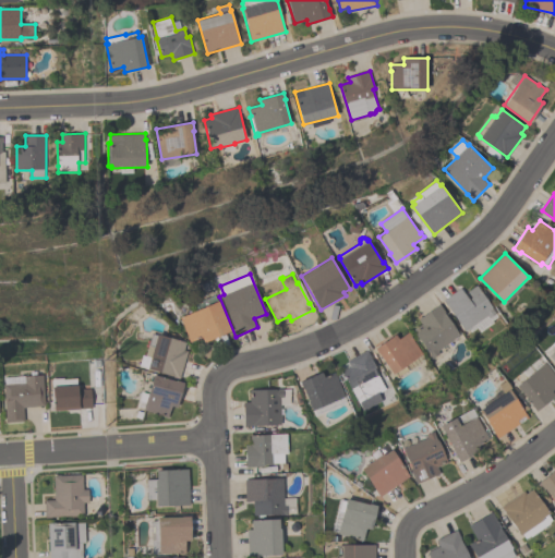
[(497,313),(491,318),(489,316),(467,331),(444,301),(461,288),(470,299),(472,296),(469,292),(478,286),(497,313)]
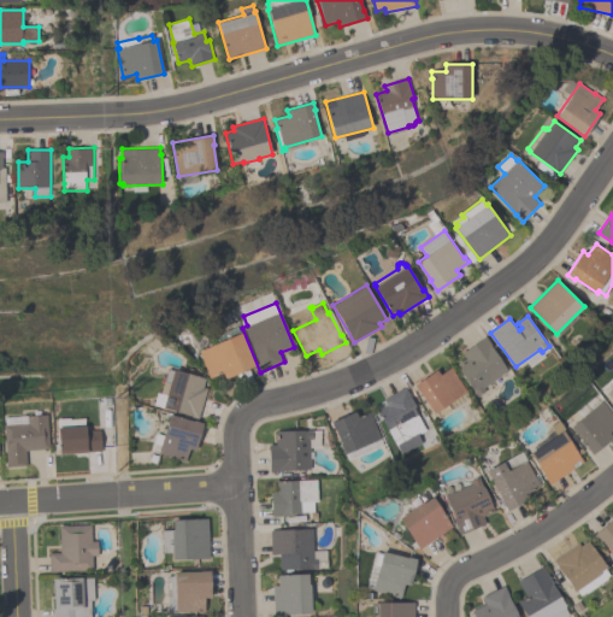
[(219,342),(216,336),(237,328),(240,334),(242,333),(255,366),(227,378),(224,372),(211,378),(199,351),(219,342)]
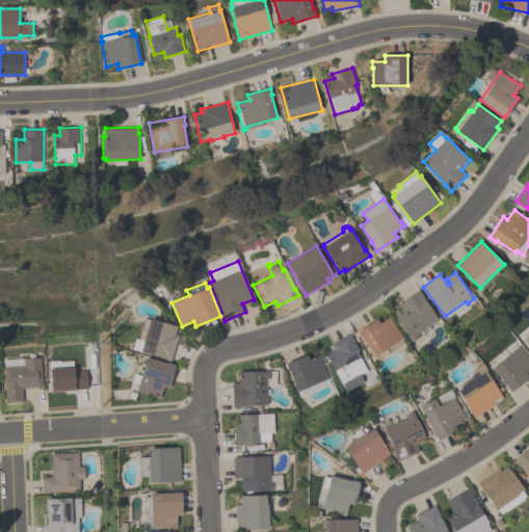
[(402,310),(399,304),(421,290),(425,296),(424,297),(440,320),(418,335),(420,338),(414,342),(395,315),(402,310)]
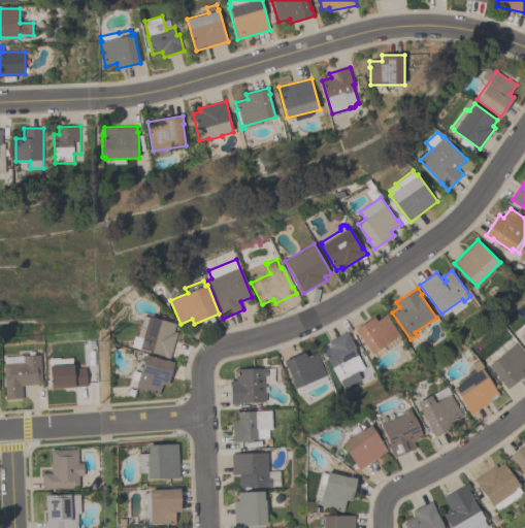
[(356,329),(374,317),(378,321),(387,315),(401,335),(384,347),(386,350),(378,356),(375,353),(372,355),(356,329)]
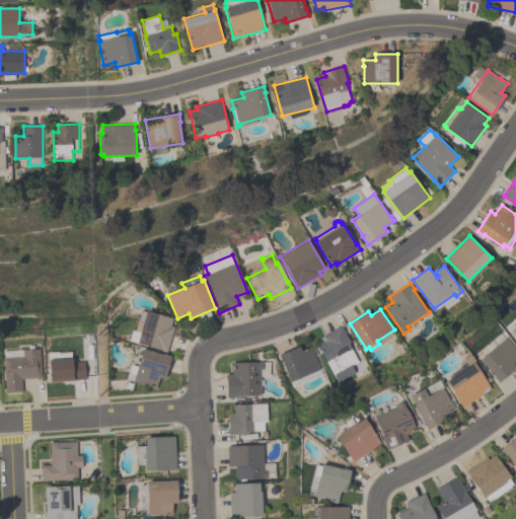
[(131,342),(134,330),(140,332),(143,320),(139,319),(141,310),(146,311),(146,310),(173,318),(171,325),(175,326),(168,352),(131,342)]
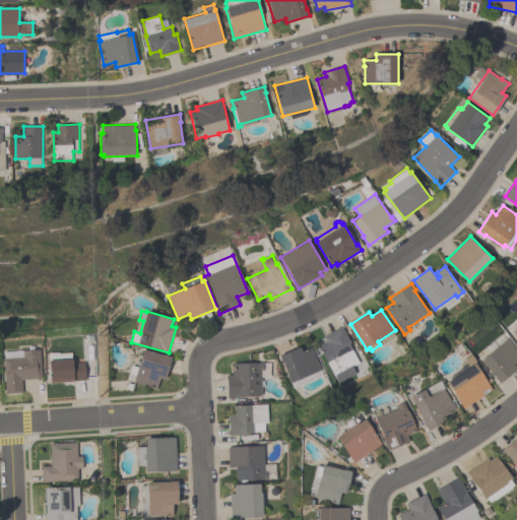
[(327,342),(324,336),(343,326),(348,336),(351,342),(350,343),(361,363),(353,367),(357,373),(339,383),(319,346),(327,342)]
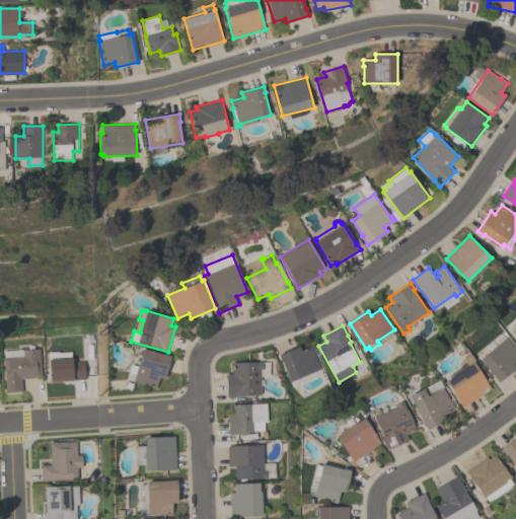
[(515,362),(513,364),(515,367),(515,369),(499,382),(481,359),(506,337),(515,348),(515,362)]
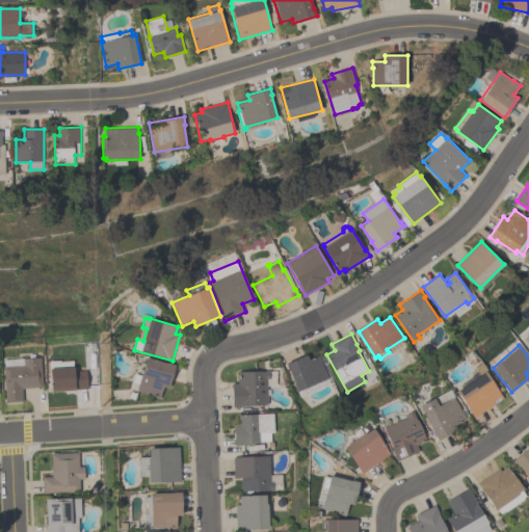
[(321,354),(324,362),(323,362),(329,377),(298,391),(286,364),(308,354),(310,360),(321,354)]
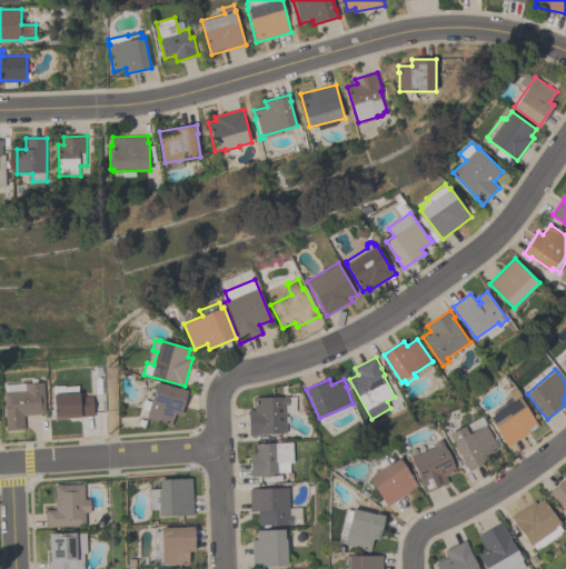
[(157,381),(188,390),(181,416),(176,413),(172,425),(147,418),(157,381)]
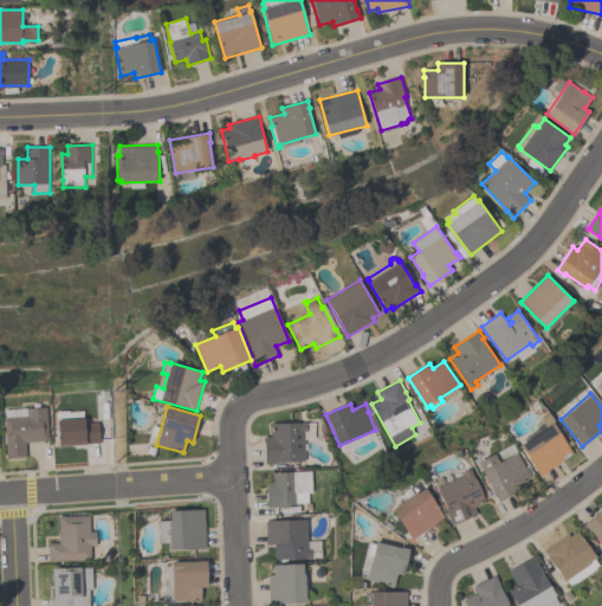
[(27,442),(28,449),(27,450),(27,458),(7,459),(5,417),(27,416),(27,408),(49,407),(50,440),(27,442)]
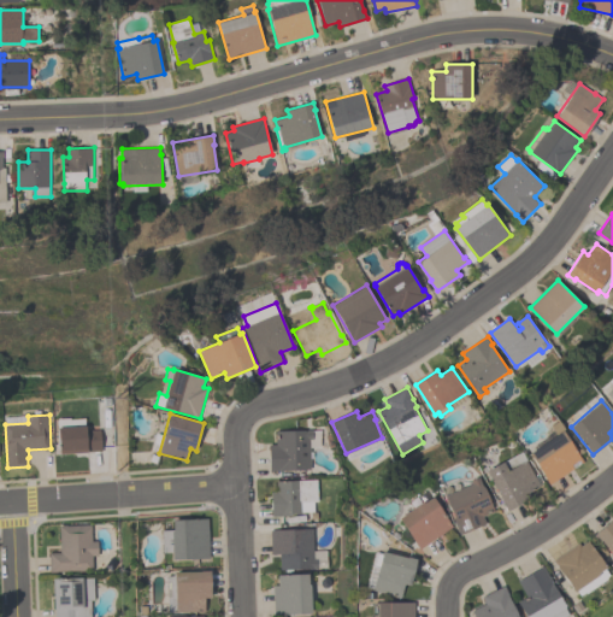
[(87,418),(87,430),(93,430),(93,429),(98,429),(98,430),(102,430),(102,451),(88,452),(88,453),(60,453),(59,419),(71,418),(71,419),(87,418)]
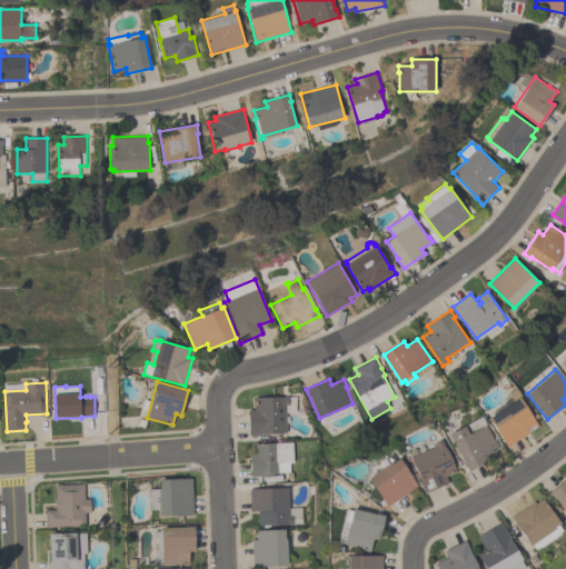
[(250,435),(249,410),(256,410),(256,397),(290,397),(297,397),(297,403),(297,412),(287,412),(287,417),(290,417),(290,422),(287,422),(288,433),(250,435)]
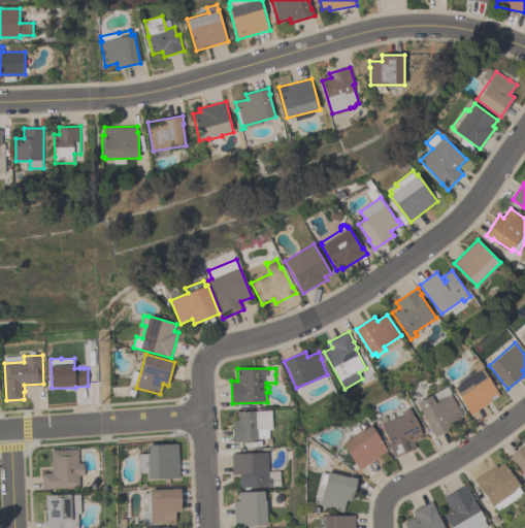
[(483,369),(499,395),(471,415),(454,388),(483,369)]
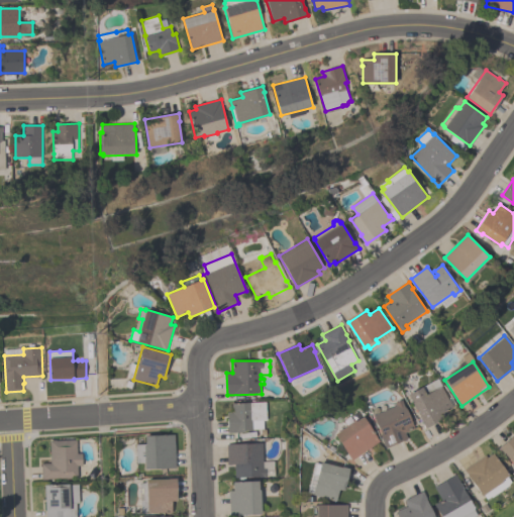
[(408,394),(437,379),(453,408),(443,413),(445,417),(426,427),(408,394)]
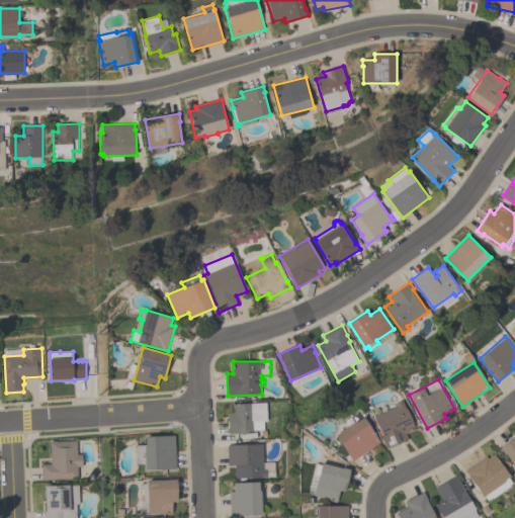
[(417,429),(407,434),(409,439),(388,449),(380,435),(382,434),(374,417),(397,406),(396,404),(403,401),(407,409),(417,429)]
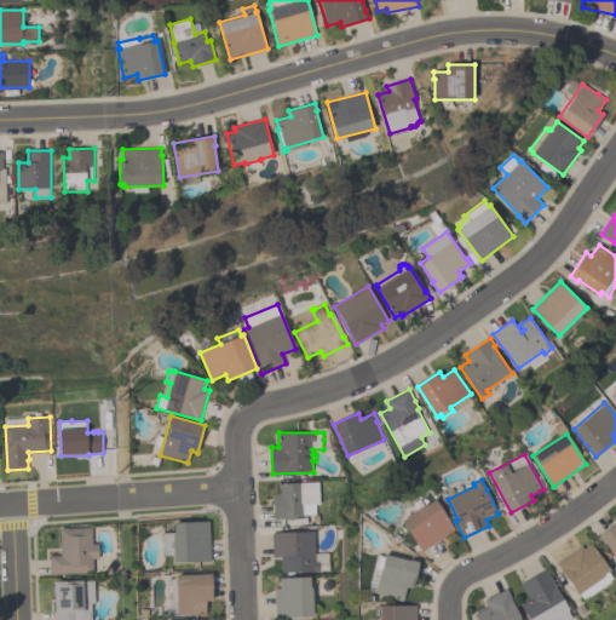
[(320,482),(321,504),(317,504),(317,515),(304,515),(304,518),(274,520),(274,493),(280,493),(280,483),(320,482)]
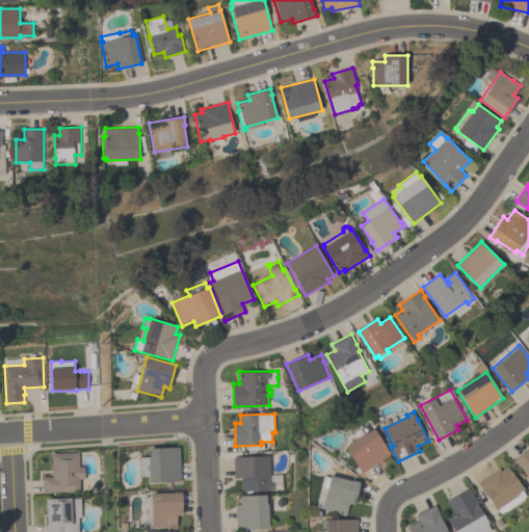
[(363,474),(344,447),(366,432),(366,433),(374,428),(392,454),(363,474)]
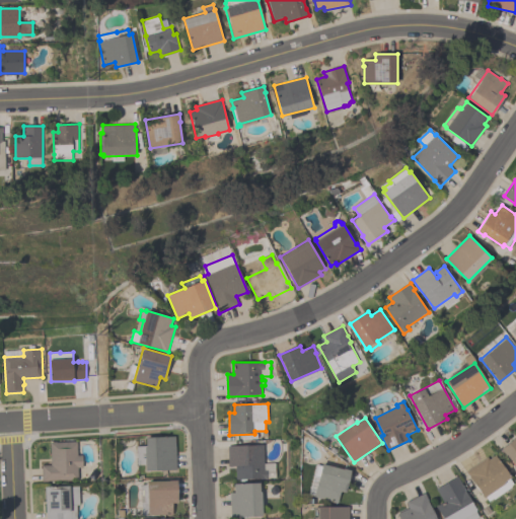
[(177,469),(146,470),(145,465),(137,465),(137,446),(146,446),(146,437),(176,436),(177,469)]
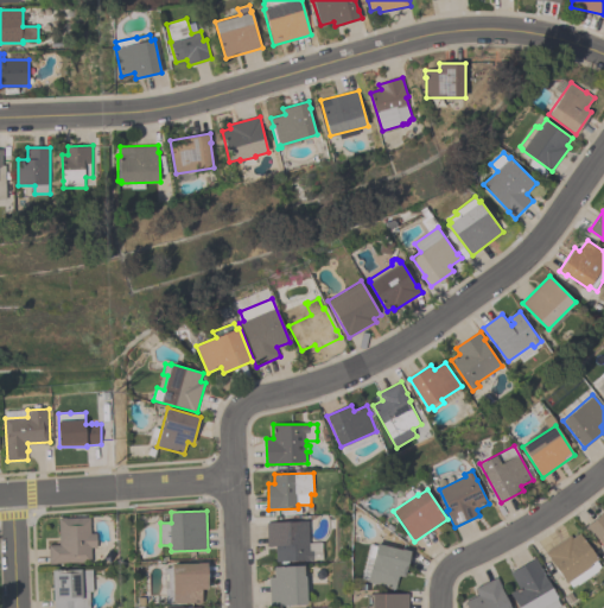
[(603,546),(586,526),(603,512),(603,546)]
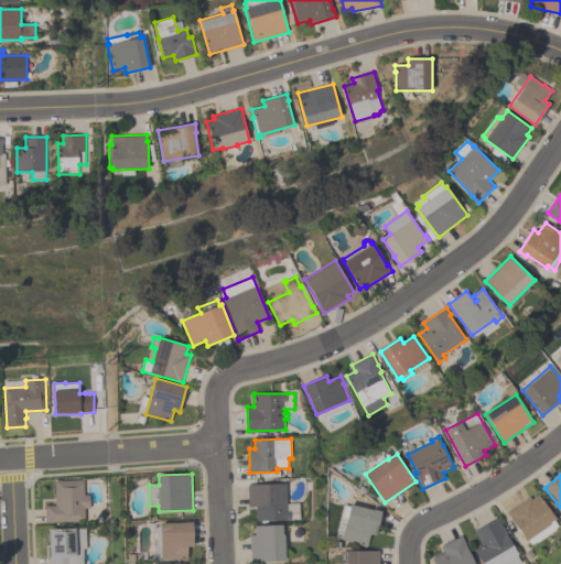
[(86,521),(53,521),(53,523),(46,523),(46,506),(55,505),(55,480),(66,480),(66,478),(83,477),(83,480),(85,479),(85,495),(90,495),(90,500),(92,500),(92,507),(86,507),(86,521)]
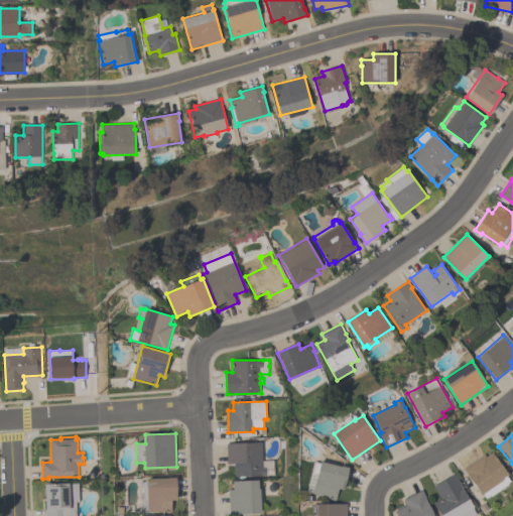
[(227,443),(263,442),(263,461),(274,461),(274,475),(267,475),(267,476),(259,476),(246,476),(246,478),(240,478),(240,476),(236,476),(235,464),(228,464),(227,443)]
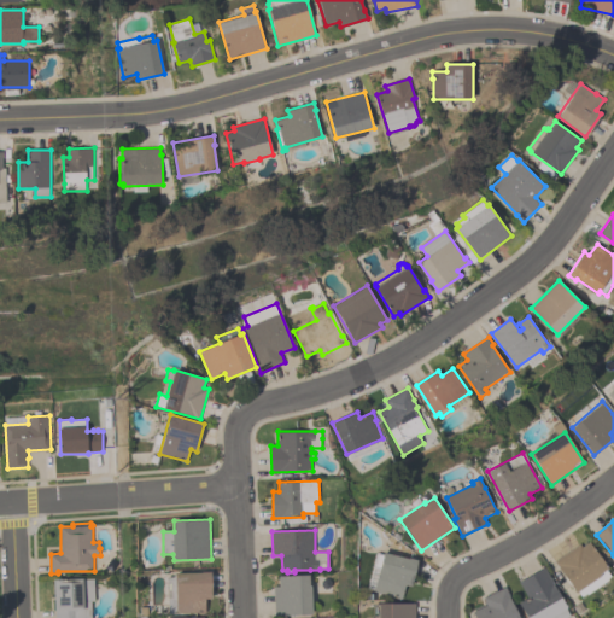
[(583,596),(579,590),(576,593),(559,567),(560,567),(555,560),(580,544),(583,547),(590,542),(608,569),(607,569),(612,576),(609,578),(610,579),(589,594),(588,593),(583,596)]
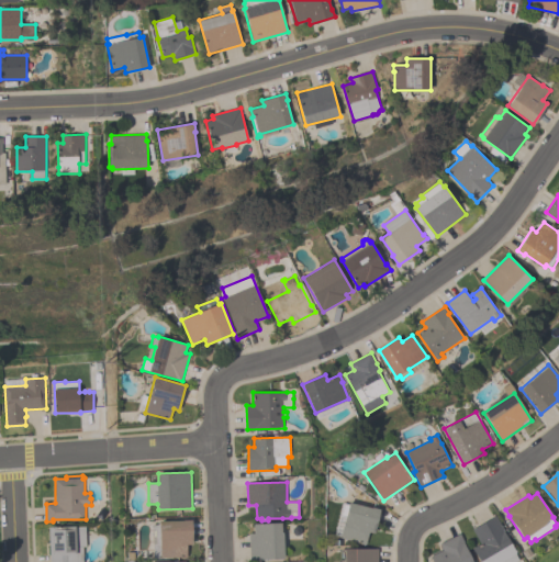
[(341,538),(348,503),(380,509),(378,523),(377,523),(375,534),(369,532),(367,544),(355,542),(355,540),(341,538)]
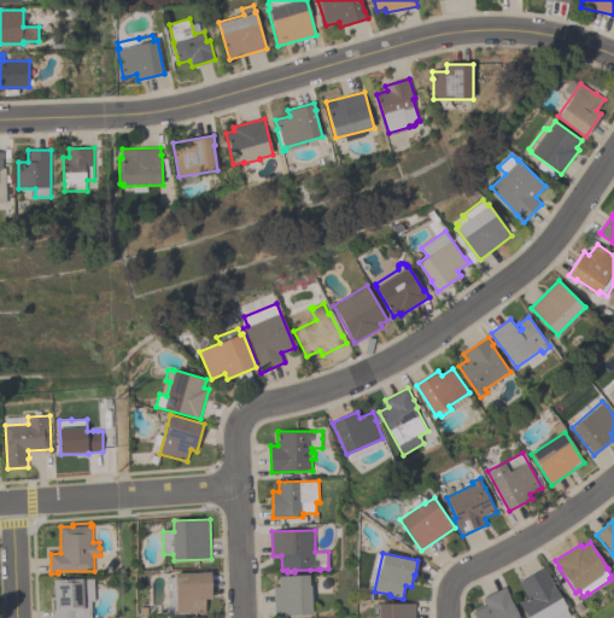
[(545,567),(573,614),(566,617),(528,617),(520,602),(528,598),(520,582),(545,567)]
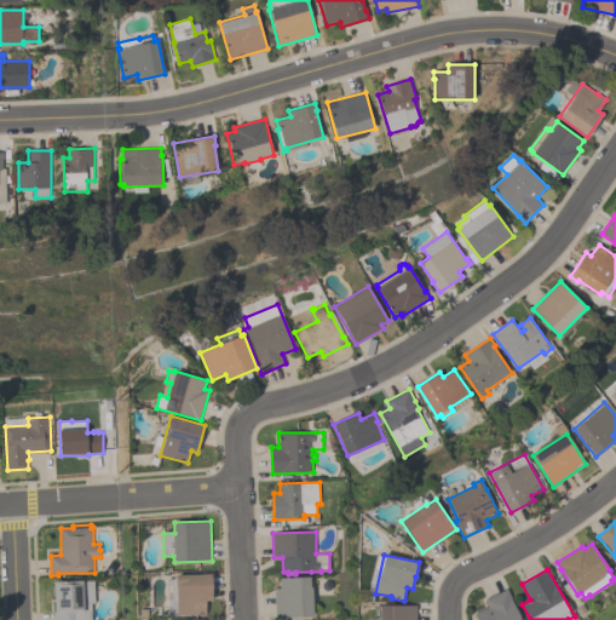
[(170,615),(168,579),(174,579),(174,577),(177,577),(177,574),(212,574),(213,601),(207,601),(207,615),(201,615),(170,615)]
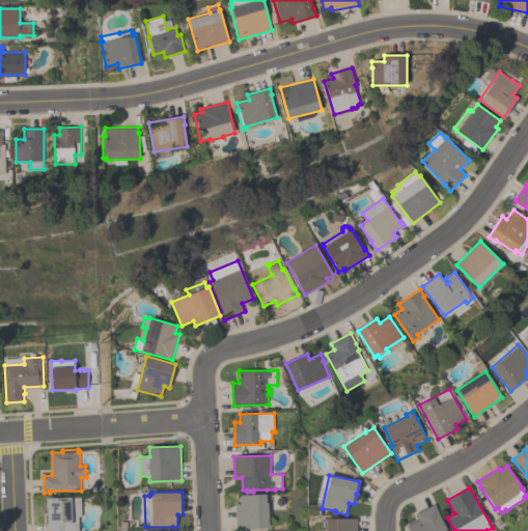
[(237,529),(235,504),(241,504),(240,495),(267,494),(267,503),(269,503),(269,528),(237,529)]
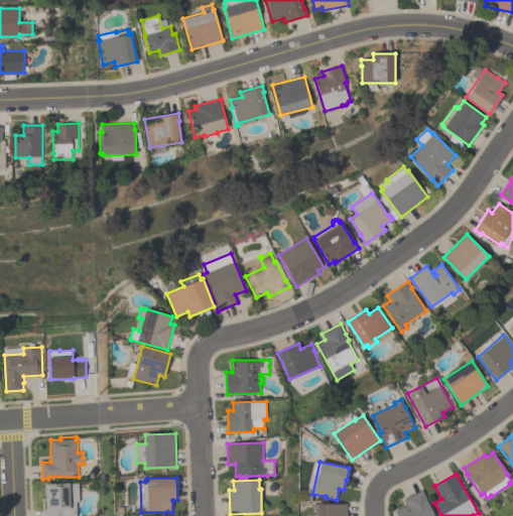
[(46,515),(46,484),(80,483),(80,502),(77,502),(77,515),(46,515)]
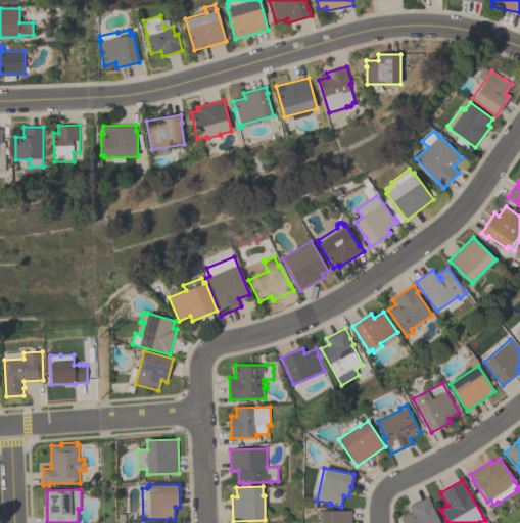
[(429,496),(430,500),(431,498),(434,505),(432,506),(440,522),(404,522),(402,518),(413,512),(410,506),(429,496)]
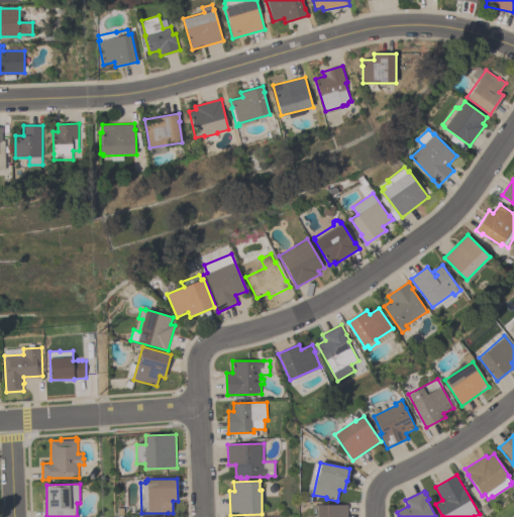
[(312,516),(312,515),(316,515),(316,512),(313,512),(313,505),(348,505),(348,516),(312,516)]
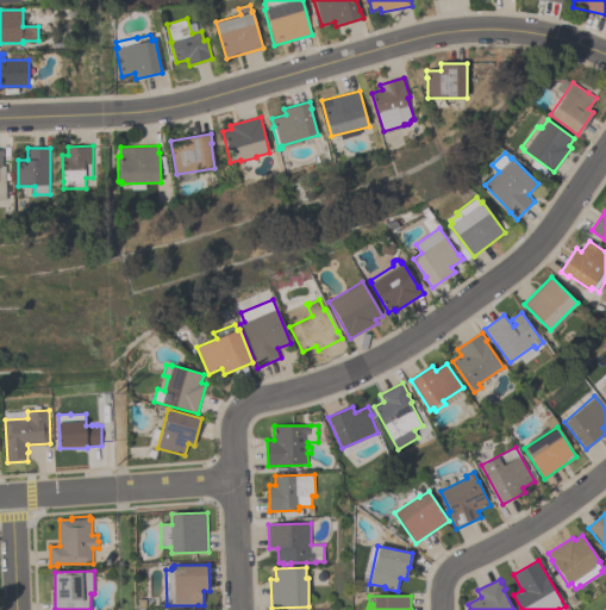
All buildings are outlined.
